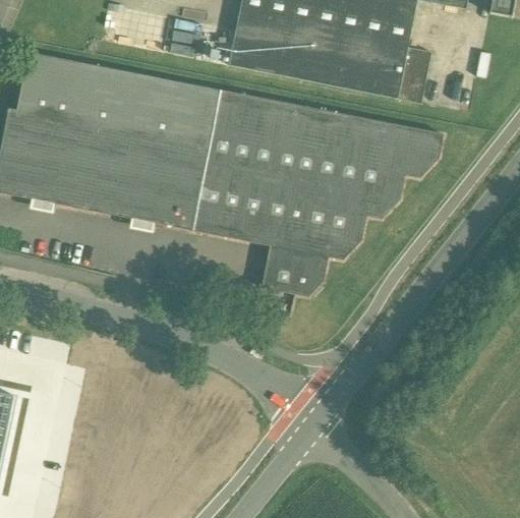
[(240,0),(229,64),(421,102),(431,50),(408,46),(417,0),(240,0)]
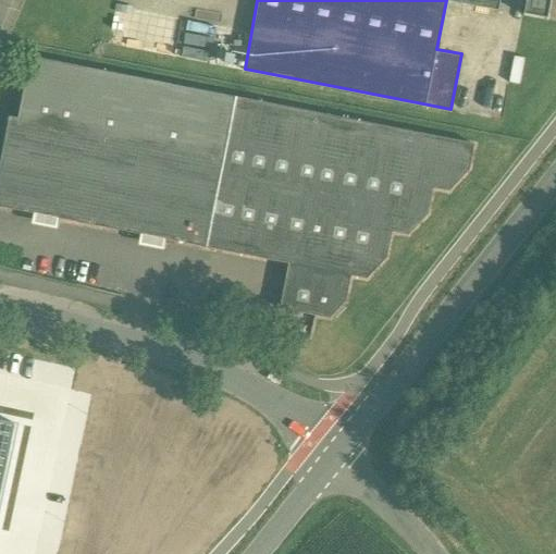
[(526,0),(523,12),(548,17),(552,0),(526,0)]
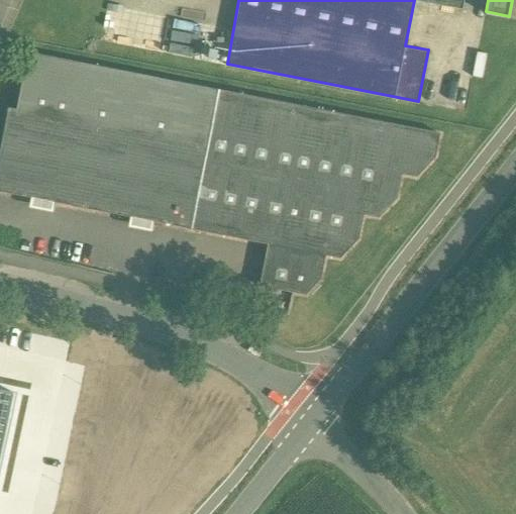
[(440,132),(28,50),(17,108),(209,145),(193,227),(268,242),(260,284),(306,293),(320,278),(325,253),(340,257),(358,237),(364,213),(379,216),(397,196),(402,173),(417,176),(435,156),(440,132)]
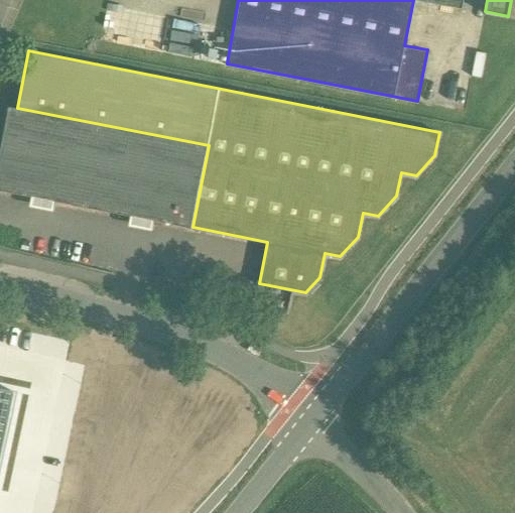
[(476,54),(464,52),(460,75),(471,77),(476,54)]
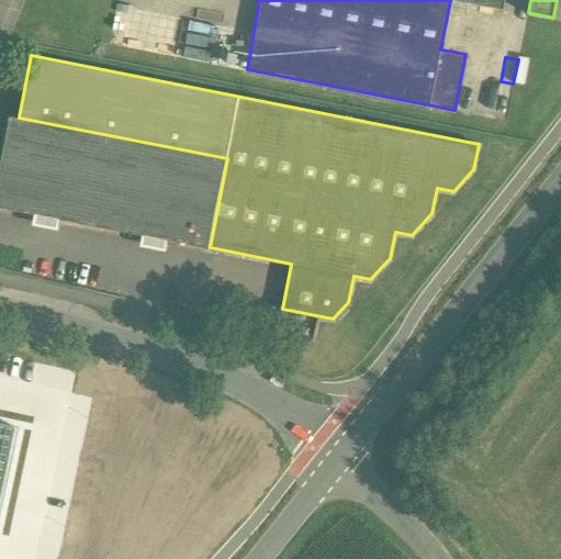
[(19,118),(10,115),(0,164),(0,205),(210,247),(227,158),(19,118)]
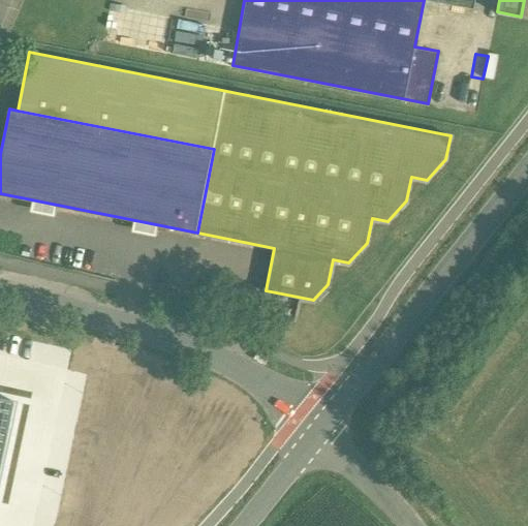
[(0,471),(16,401),(0,397),(0,471)]
